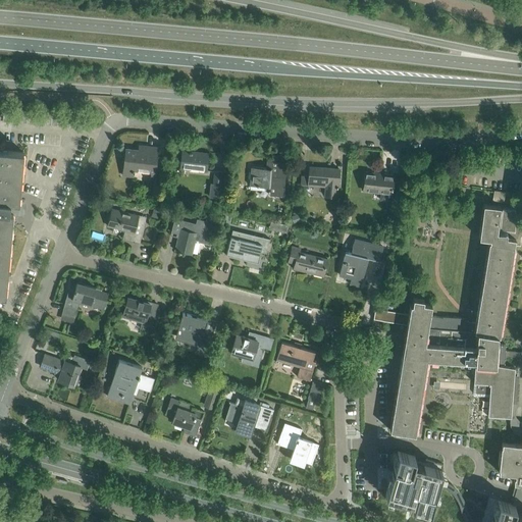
[(5,298),(12,224),(13,212),(20,213),(21,202),(18,201),(23,148),(22,151),(0,149),(0,140),(0,139),(0,138),(0,294),(5,295),(5,298)]
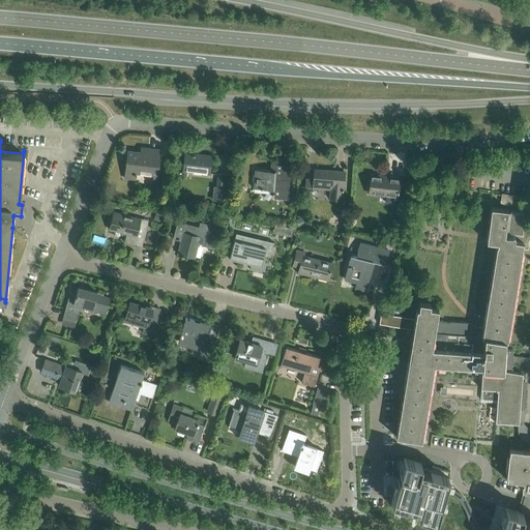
[(160,150),(148,148),(148,153),(127,151),(124,178),(135,179),(136,172),(153,174),(153,181),(156,181),(160,150)]
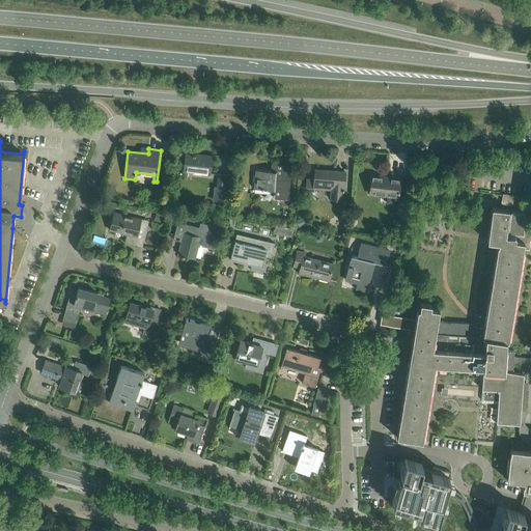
[(186,152),(184,170),(210,173),(212,156),(186,152)]
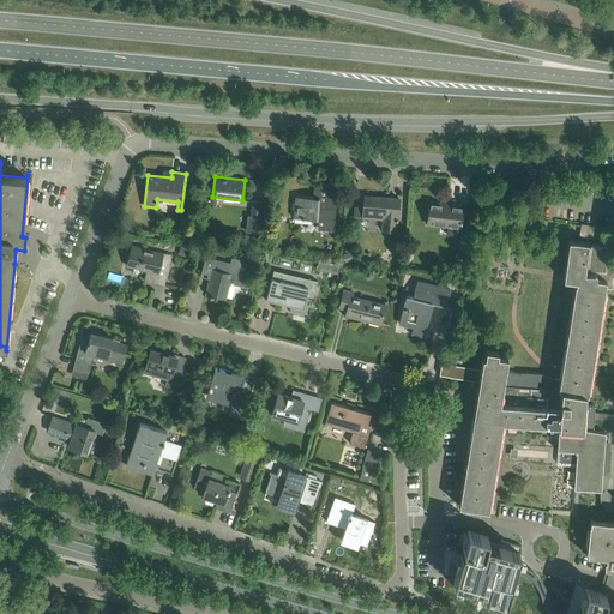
[(336,191),(325,191),(325,198),(295,196),(294,217),(318,220),(318,229),(333,230),(336,191)]
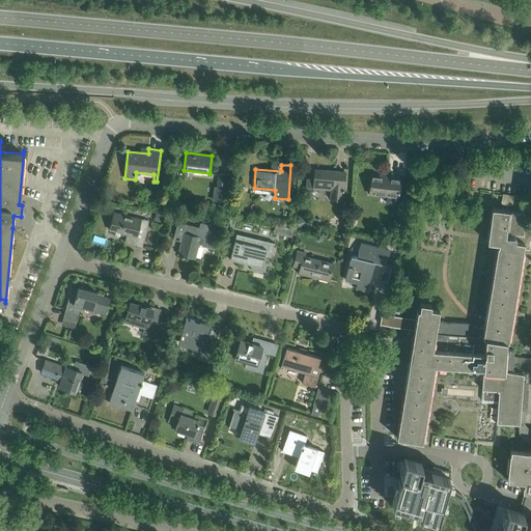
[(344,171),(332,170),(314,169),(313,187),(332,188),(331,198),(342,198),(343,189),(344,171)]
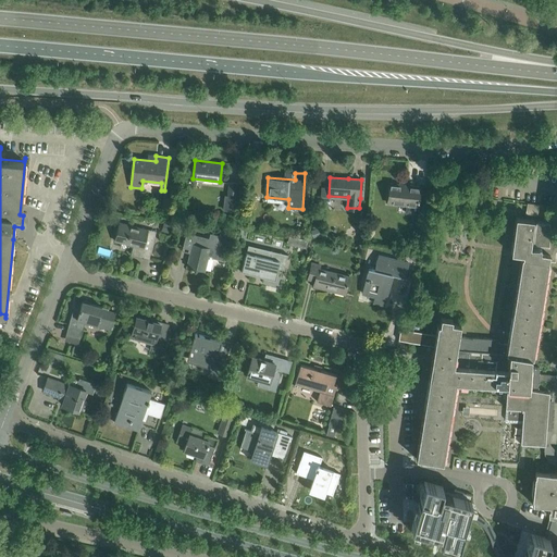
[(230,182),(227,197),(235,198),(237,183),(230,182)]
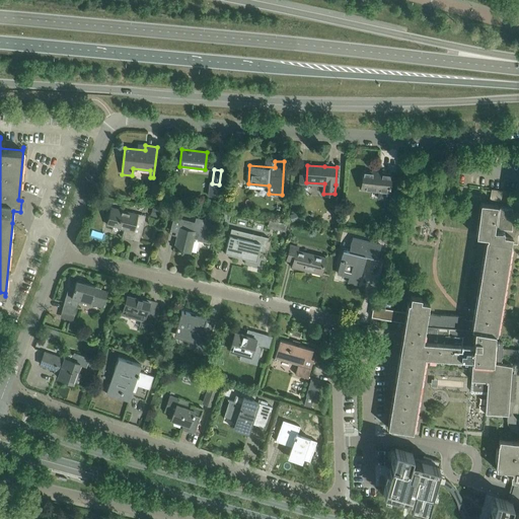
[(363,170),(361,190),(389,193),(389,188),(390,188),(390,186),(389,186),(391,173),(363,170)]
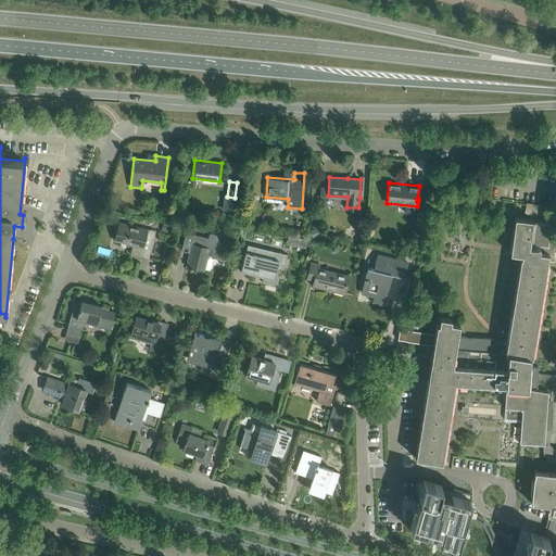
[(528,203),(526,214),(543,216),(544,205),(528,203)]
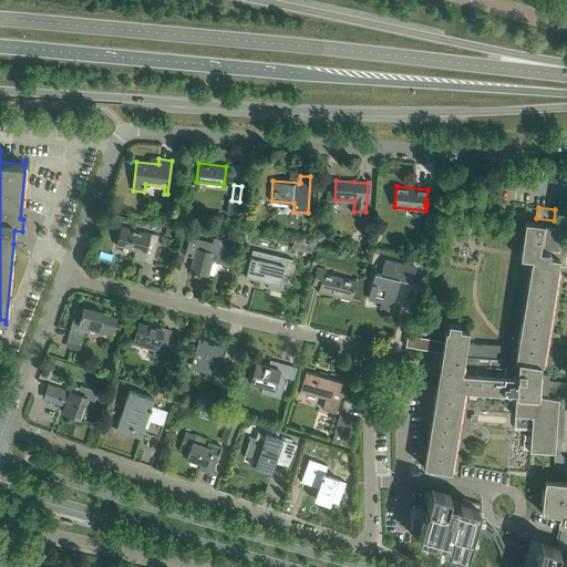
[(557,416),(558,400),(557,399),(538,397),(538,392),(548,393),(548,387),(558,387),(559,381),(549,380),(549,373),(539,372),(540,363),(543,364),(543,363),(557,266),(565,266),(566,256),(566,240),(558,240),(559,232),(559,226),(559,225),(544,224),(539,223),(525,220),(519,257),(533,259),(533,261),(532,261),(517,350),(506,349),(507,344),(481,342),(480,344),(467,342),(468,330),(460,329),(460,325),(449,323),(447,330),(446,330),(444,340),(419,337),(418,336),(415,348),(442,352),(442,354),(440,370),(423,466),(431,467),(431,473),(439,474),(439,470),(451,471),(464,390),(516,393),(515,406),(514,415),(515,415),(514,426),(516,430),(531,431),(529,451),(555,453),(560,453),(560,452),(560,444),(555,444),(556,436),(562,436),(563,416),(557,416)]
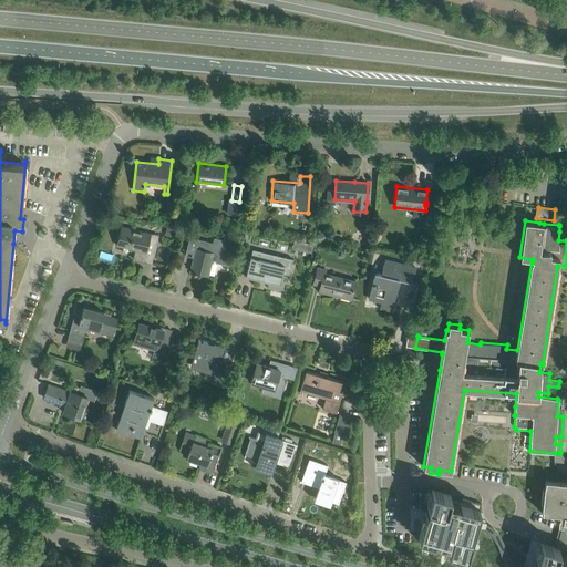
[(116,245),(135,249),(133,258),(134,258),(135,255),(152,259),(151,263),(152,263),(157,240),(148,238),(150,234),(121,227),(124,228),(122,235),(119,234),(117,237),(121,238),(120,245),(116,245)]
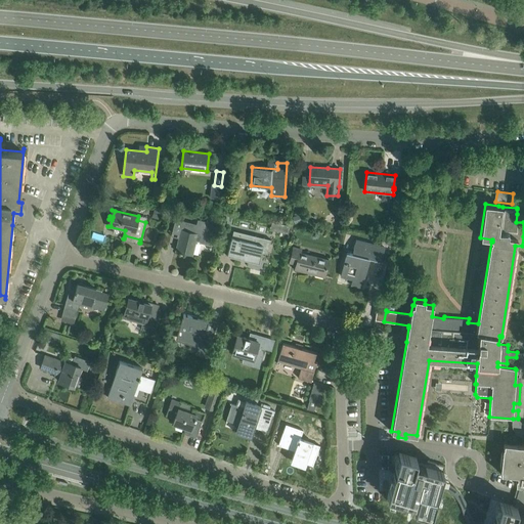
[(175,219),(171,236),(172,236),(173,232),(179,234),(175,252),(182,254),(182,253),(192,255),(195,241),(200,241),(200,242),(211,245),(217,221),(207,218),(206,221),(198,219),(197,224),(175,219)]
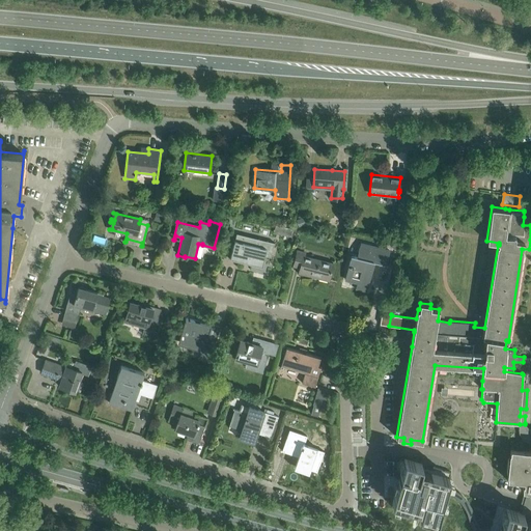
[(234,241),(230,258),(254,264),(254,261),(262,263),(264,255),(271,257),(274,243),(245,235),(244,243),(234,241)]
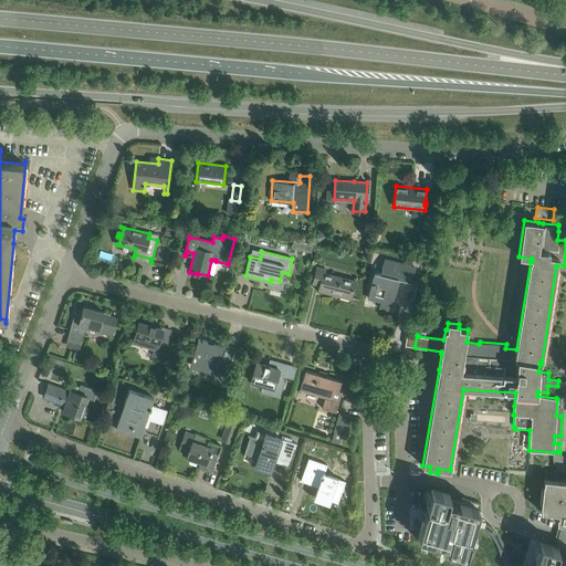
[(375,272),(368,297),(369,297),(369,296),(381,300),(380,307),(390,310),(396,287),(395,287),(397,278),(412,282),(416,266),(385,260),(381,273),(375,272)]
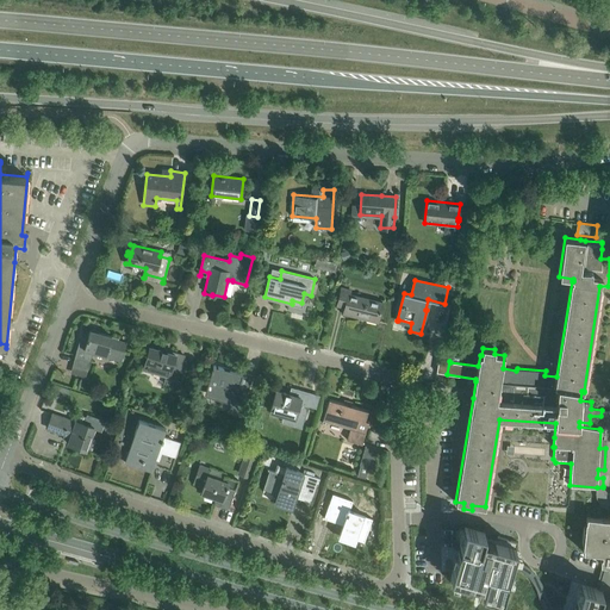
[(342,288),(337,305),(344,307),(343,313),(344,313),(344,311),(367,317),(366,319),(378,322),(383,303),(349,294),(350,290),(342,288)]
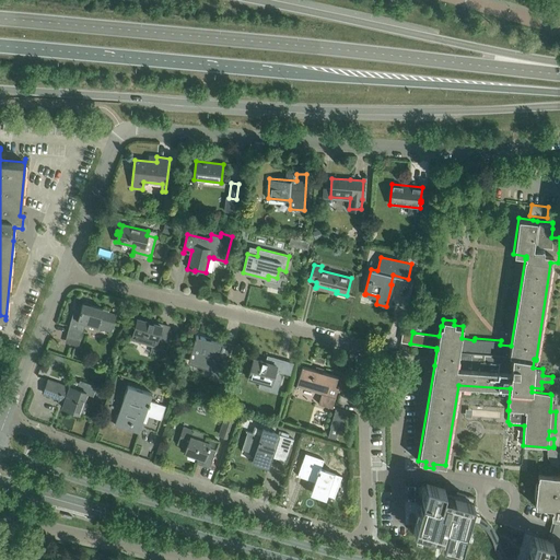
[(69,325),(67,336),(80,339),(85,323),(97,326),(97,327),(111,331),(116,314),(102,311),(103,308),(83,303),(81,308),(78,308),(74,316),(72,315),(69,325)]
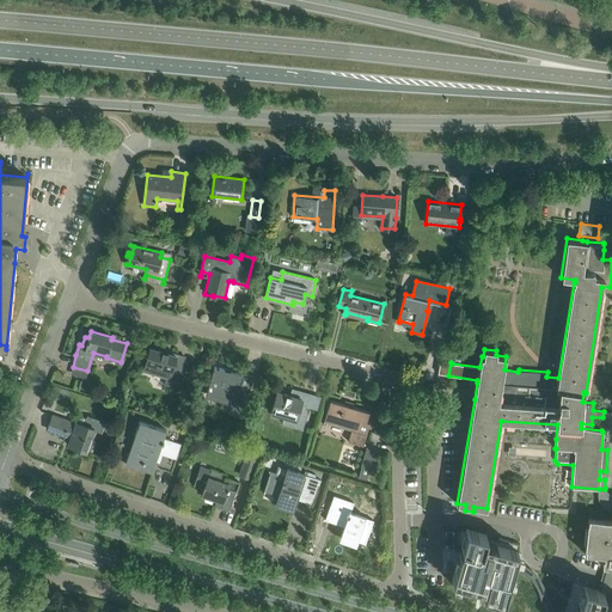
[(150,348),(144,371),(166,378),(164,385),(176,387),(183,365),(175,362),(177,356),(150,348)]
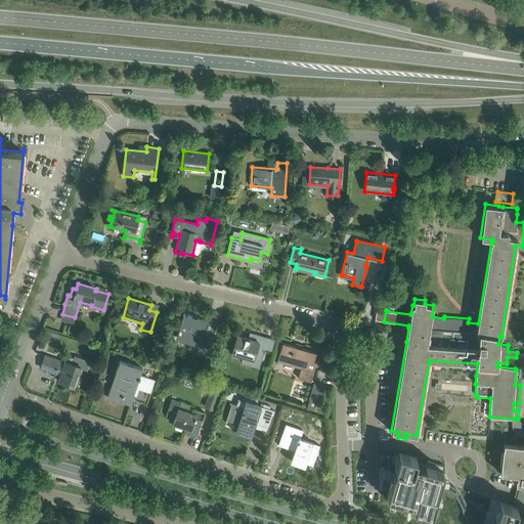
[(182,317),(177,337),(202,344),(199,353),(209,356),(213,342),(211,342),(216,322),(208,319),(184,312),(182,317)]
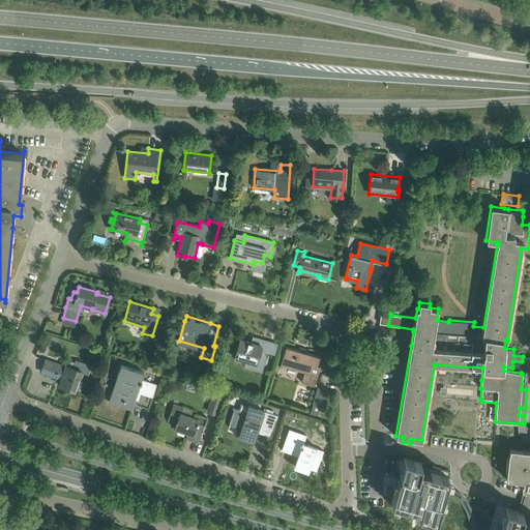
[(240,340),(235,357),(247,360),(246,365),(262,370),(270,342),(258,339),(257,344),(240,340)]
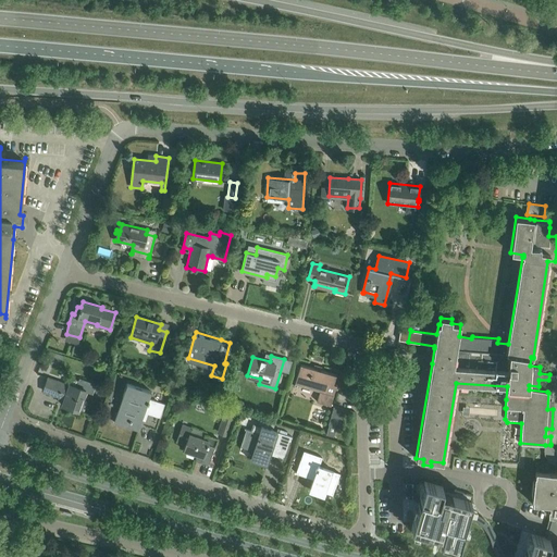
[(300,364),(295,385),(304,387),(304,386),(320,392),(317,401),(331,406),(337,385),(334,384),(336,374),(321,370),(321,371),(318,370),(318,369),(300,364)]
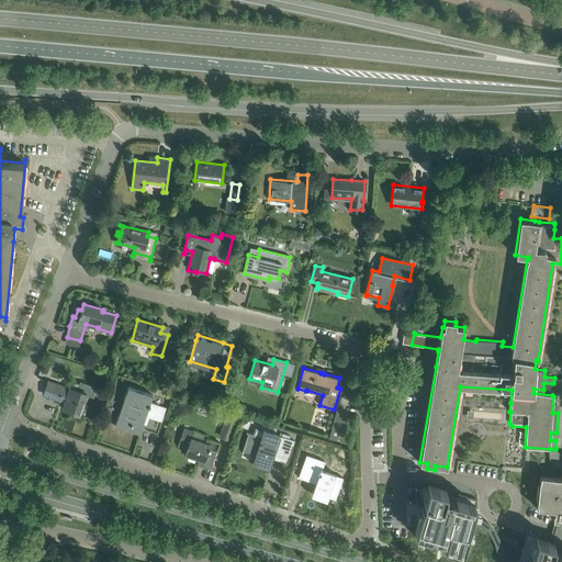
[(48,381),(44,394),(66,402),(63,408),(80,414),(80,412),(85,414),(88,406),(87,404),(83,403),(87,394),(93,396),(97,388),(81,382),(80,384),(72,382),(70,388),(48,381)]
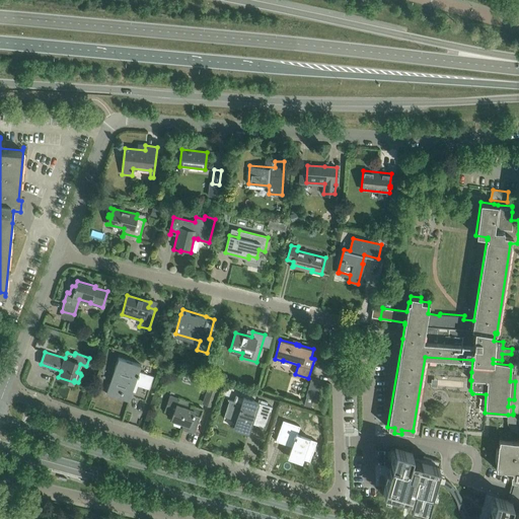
[(119,357),(106,393),(129,400),(135,383),(150,388),(154,375),(148,374),(139,371),(141,365),(119,357)]
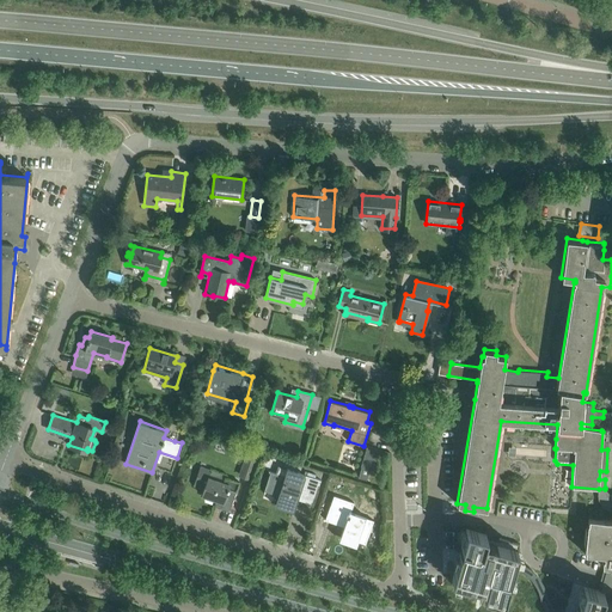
[(250,479),(258,454),(248,451),(243,466),(245,466),(242,476),(250,479)]
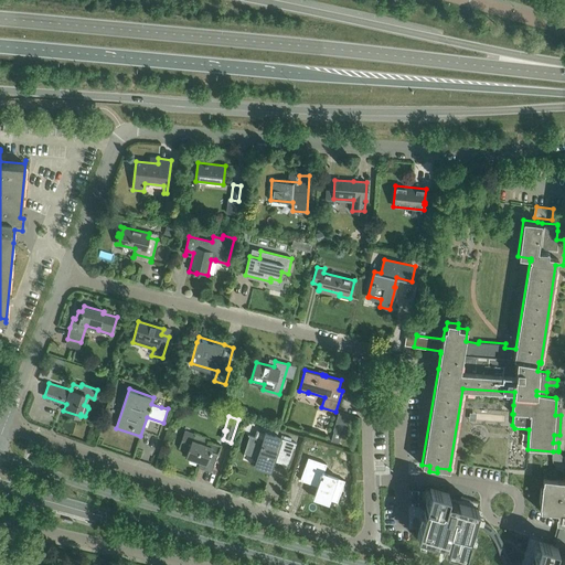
[(342,430),(336,428),(331,440),(339,443),(342,430)]
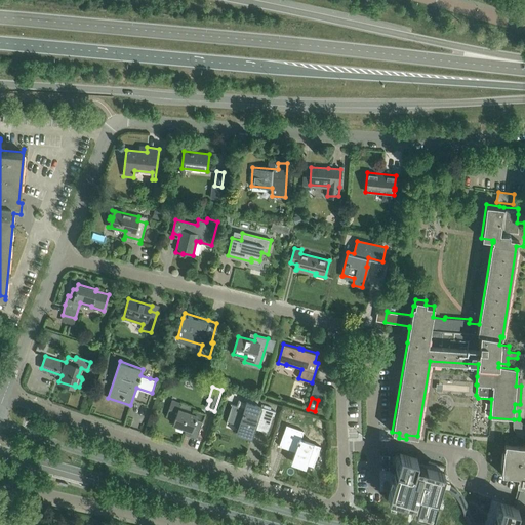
[(172,400),(166,416),(174,419),(173,425),(186,429),(185,432),(190,434),(189,436),(197,438),(205,413),(193,409),(192,413),(180,409),(183,403),(172,400)]
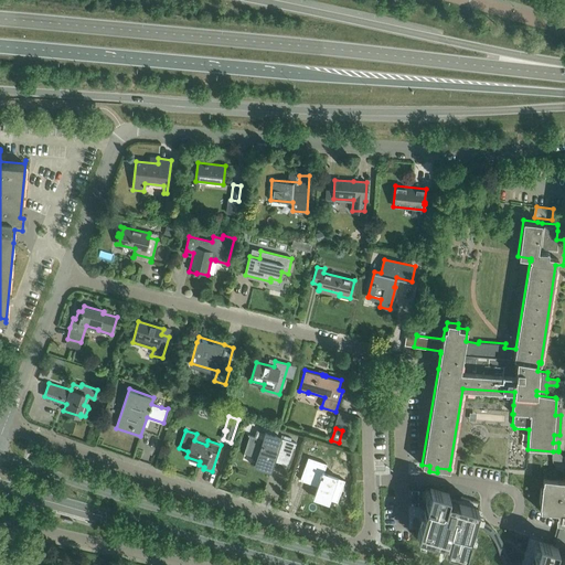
[(270,472),(275,460),(276,456),(289,459),(295,443),(267,433),(265,440),(251,436),(245,451),(257,456),(254,467),(270,472)]
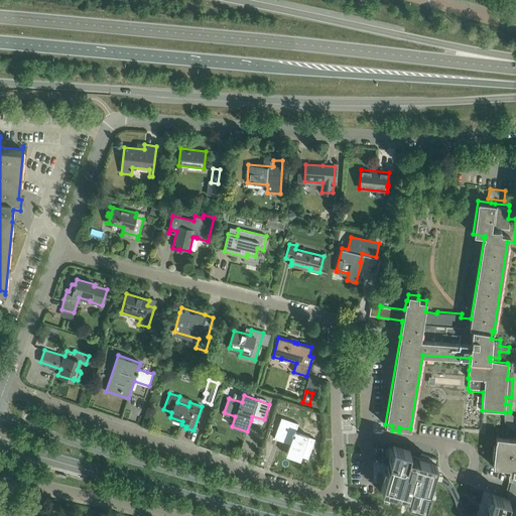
[(493,466),(493,467),(494,467),(509,468),(508,471),(508,472),(507,476),(515,476),(515,418),(510,411),(510,412),(505,412),(504,416),(504,417),(505,421),(506,423),(507,426),(509,428),(511,429),(514,430),(515,429),(515,434),(515,438),(496,436),(493,466)]
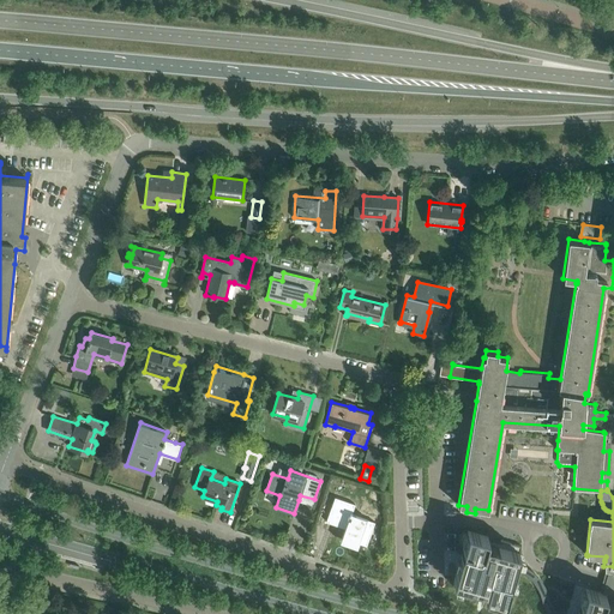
[(367,546),(375,522),(331,506),(326,522),(345,528),(341,541),(357,546),(359,542),(367,546)]
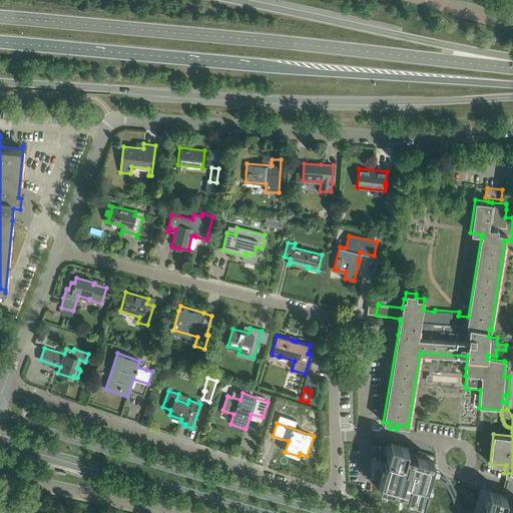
[(436,456),(418,451),(418,453),(408,450),(408,448),(391,443),(379,486),(406,494),(405,499),(422,504),(430,476),(432,470),(436,456)]
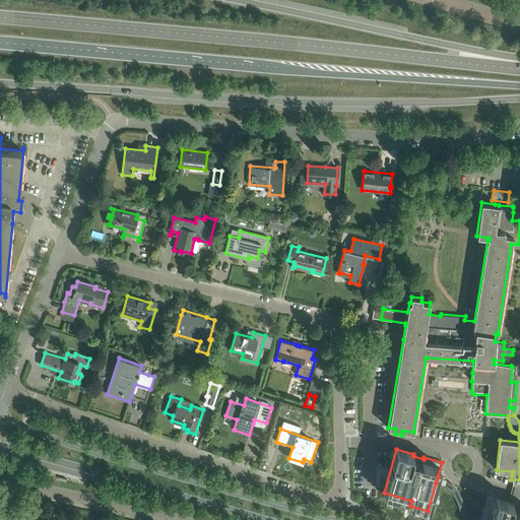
[(438,476),(436,482),(440,483),(443,485),(446,488),(449,490),(452,493),(454,496),(456,499),(458,503),(459,506),(460,510),(462,514),(464,518),(465,519),(519,519),(519,479),(511,479),(511,480),(516,481),(510,503),(496,499),(489,519),(472,519),(471,518),(468,515),(466,512),(465,508),(464,505),(463,501),(461,497),(459,493),(456,490),(453,485),(449,482),(446,480),(442,478),(438,476)]
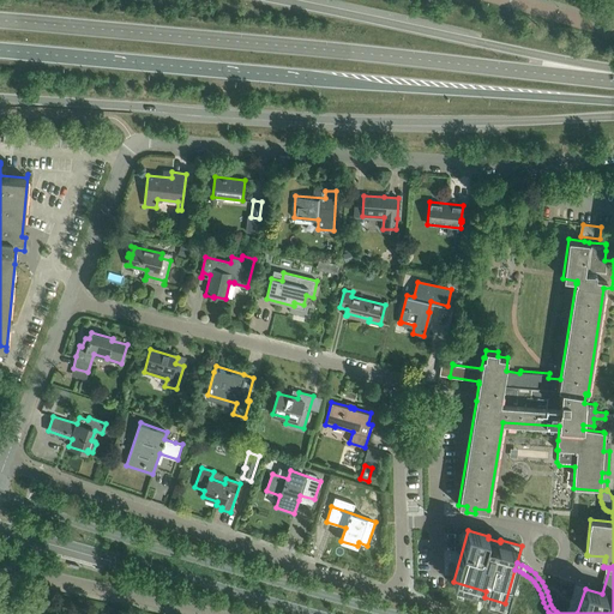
All buildings are outlined.
